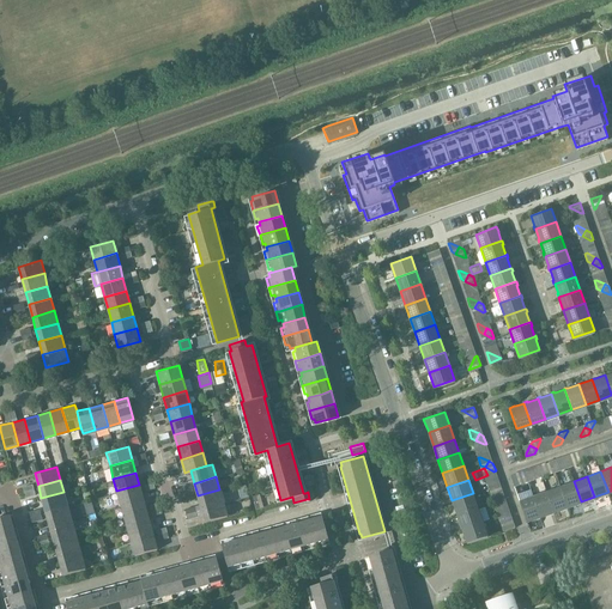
[(581,501),(574,481),(561,486),(568,506),(581,501)]
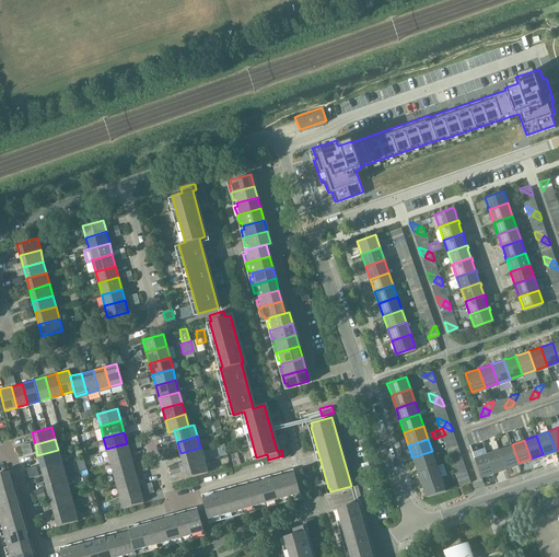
[(454,447),(446,442),(445,443),(447,450),(452,452),(454,447)]
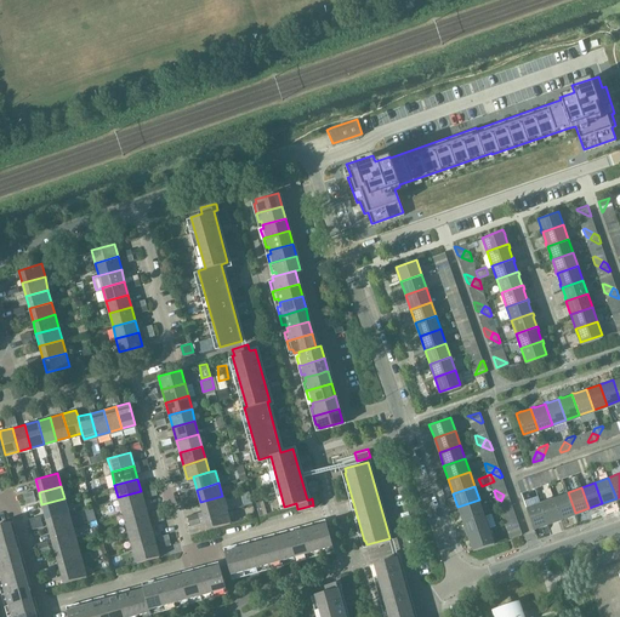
[(118,497),(121,510),(144,503),(141,491),(118,497)]
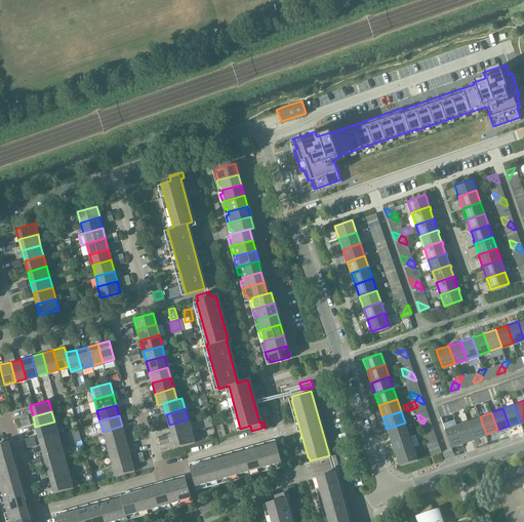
[(486,434),(480,416),(468,420),(474,438),(486,434)]
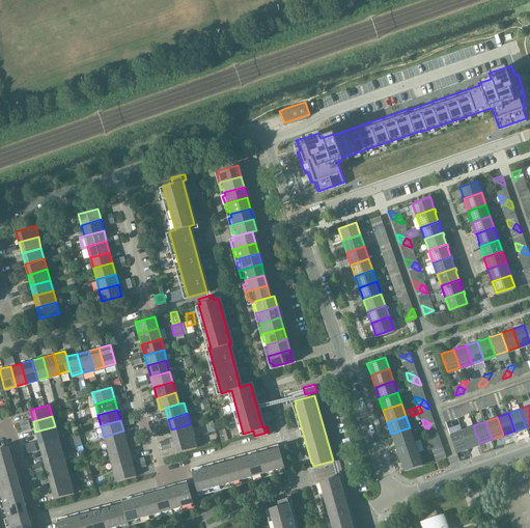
[(428,428),(436,433),(437,432),(435,425),(430,423),(428,428)]
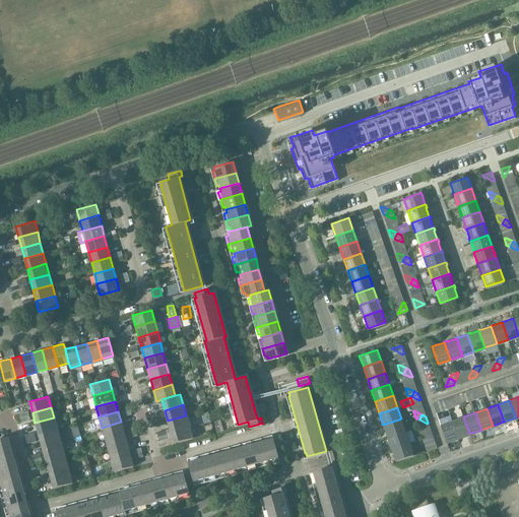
[(186,415),(168,421),(171,431),(189,426),(186,415)]
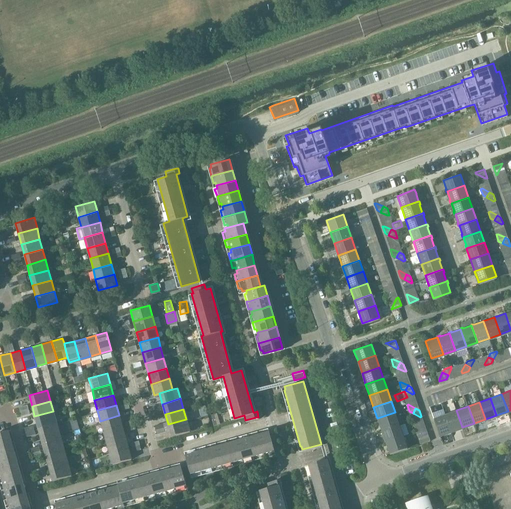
[(462,427),(456,410),(445,414),(451,431),(462,427)]
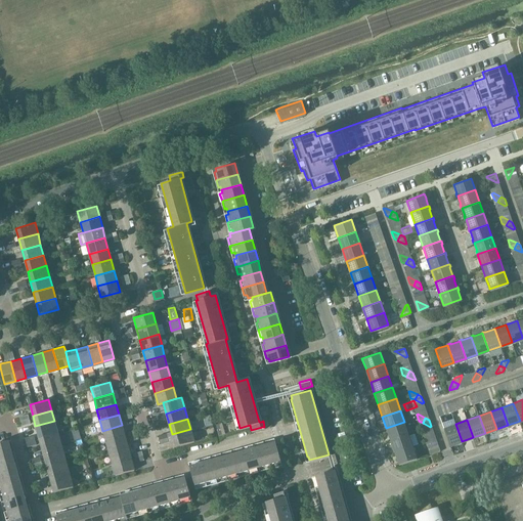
[(35,426),(38,437),(57,432),(54,421),(35,426)]
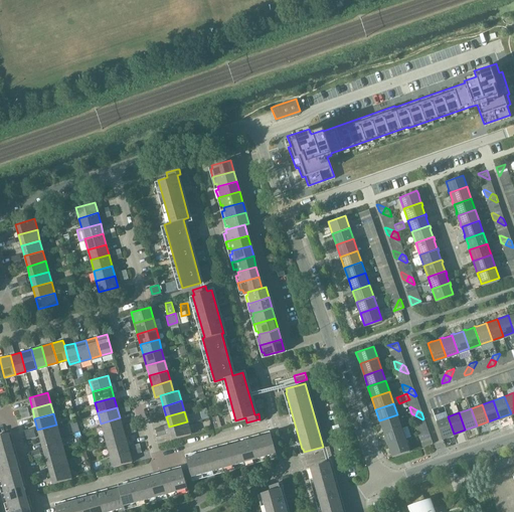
[(383,432),(401,425),(397,414),(379,420),(383,432)]
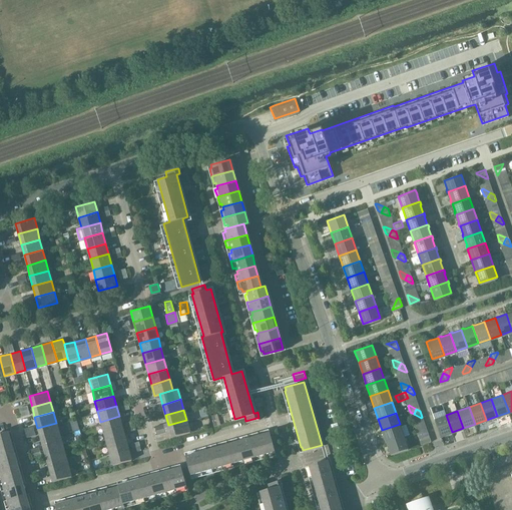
[(446,415),(434,419),(440,436),(452,432),(446,415)]
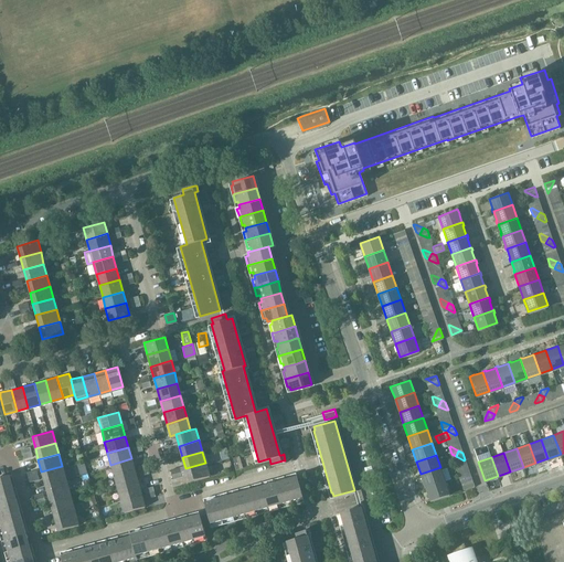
[(110,465),(114,476),(135,470),(131,458),(110,465)]
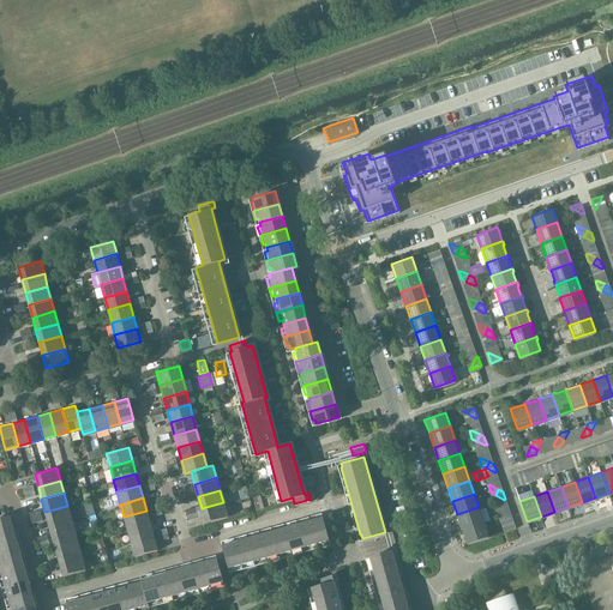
[(91,500),(83,502),(86,513),(94,511),(91,500)]
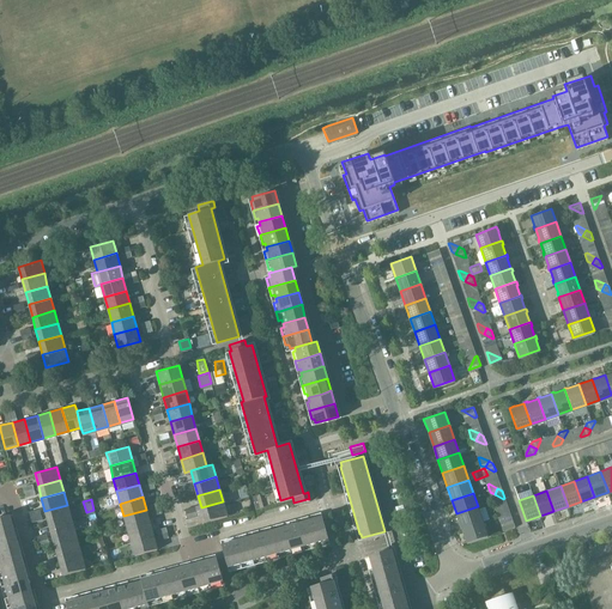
[(201,507),(205,521),(226,515),(223,501),(201,507)]
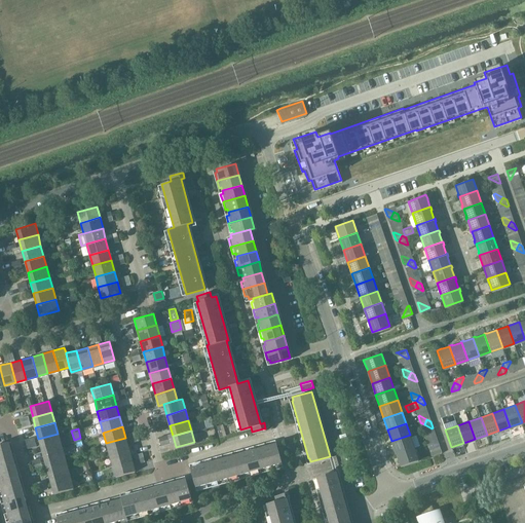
[(61,444),(58,434),(38,439),(41,449),(61,444)]
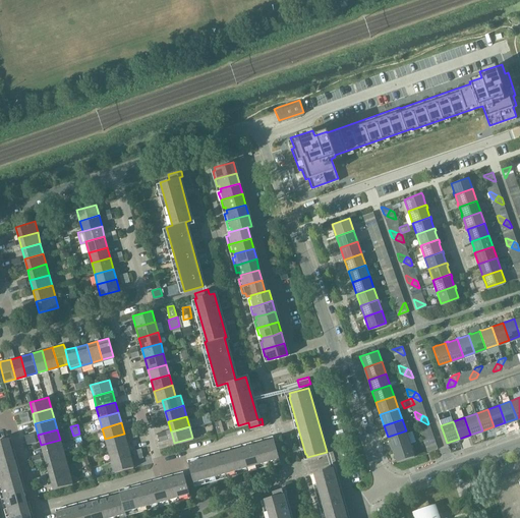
[(406,430),(388,437),(392,449),(410,443),(406,430)]
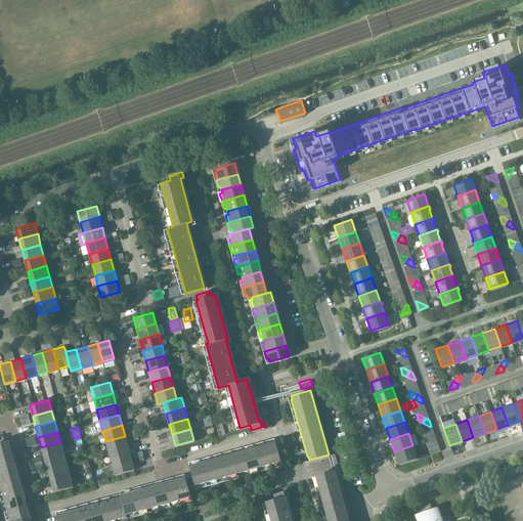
[(105,441),(109,451),(128,446),(125,436),(105,441)]
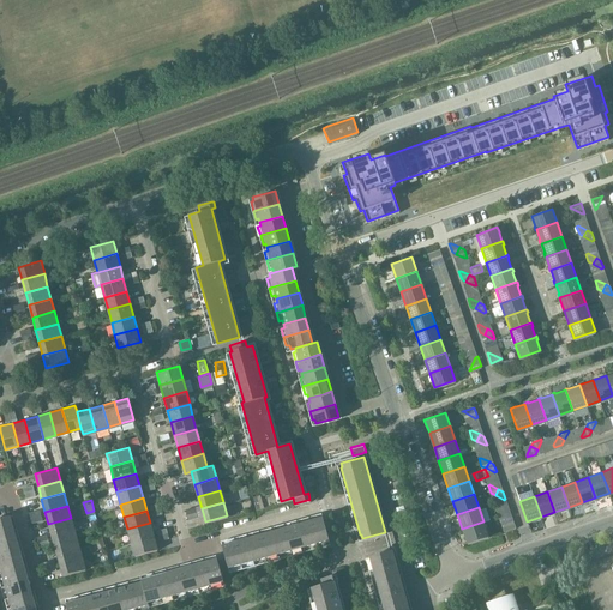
[(508,515),(499,512),(498,512),(500,520),(505,523),(508,515)]
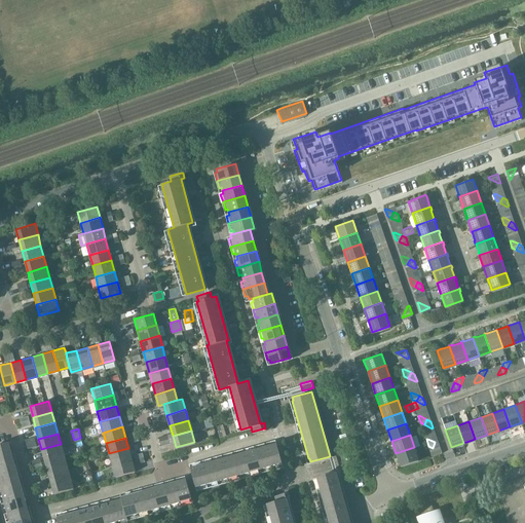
[(0,455),(11,452),(8,441),(0,443),(0,455)]
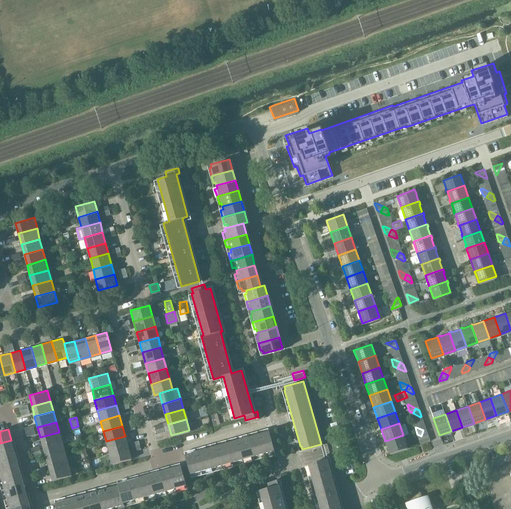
[(258,433),(263,452),(263,453),(268,452),(268,451),(274,449),(268,430),(258,433)]
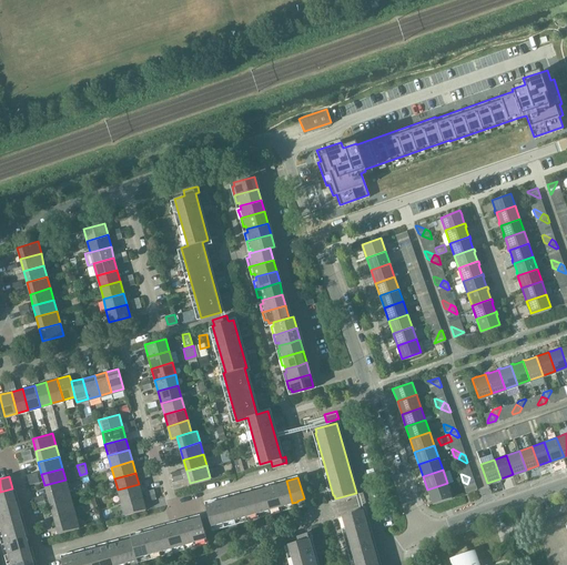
[(475,487),(476,487),(474,480),(469,477),(467,484),(475,487)]
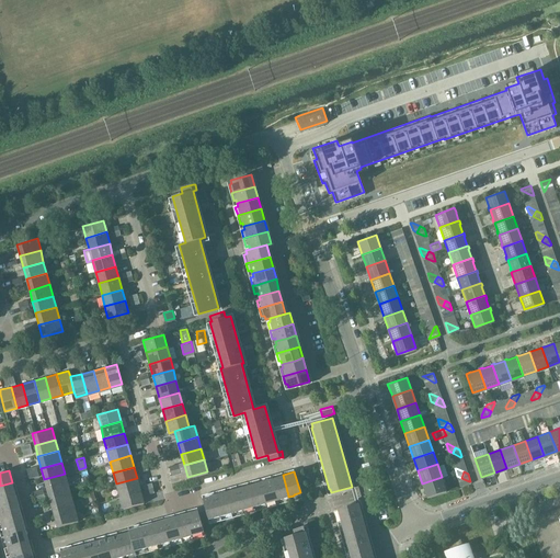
[(68,485),(65,474),(44,479),(47,491),(68,485)]
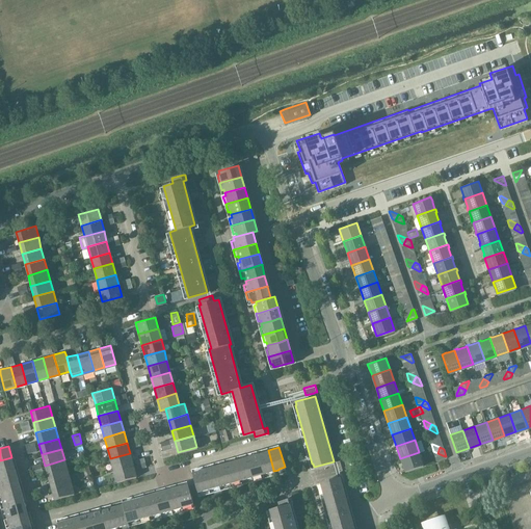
[(273,471),(273,470),(268,450),(257,453),(262,473),(268,471),(268,472),(273,471)]
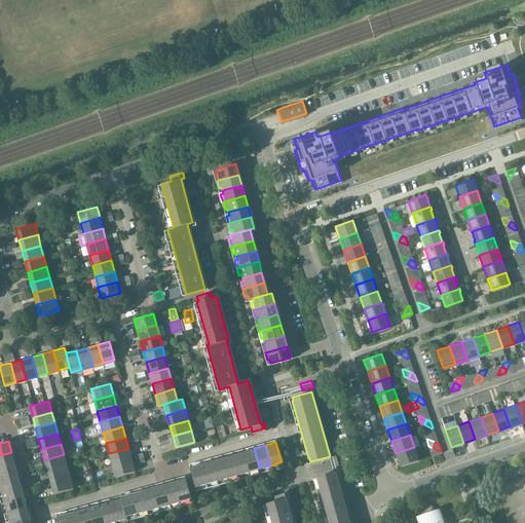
[(396,453),(400,465),(418,458),(414,447),(396,453)]
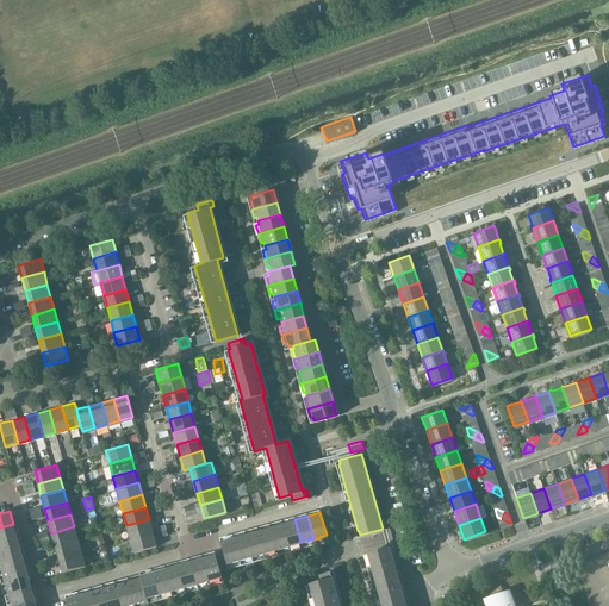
[(126,525),(130,538),(153,532),(149,519),(126,525)]
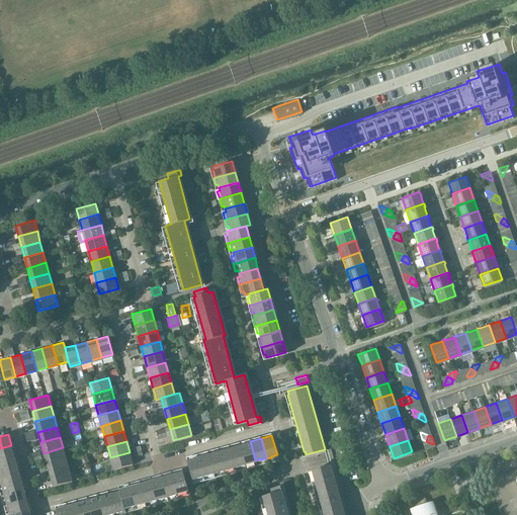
[(240,444),(245,463),(245,464),(250,462),(255,460),(250,441),(240,444)]
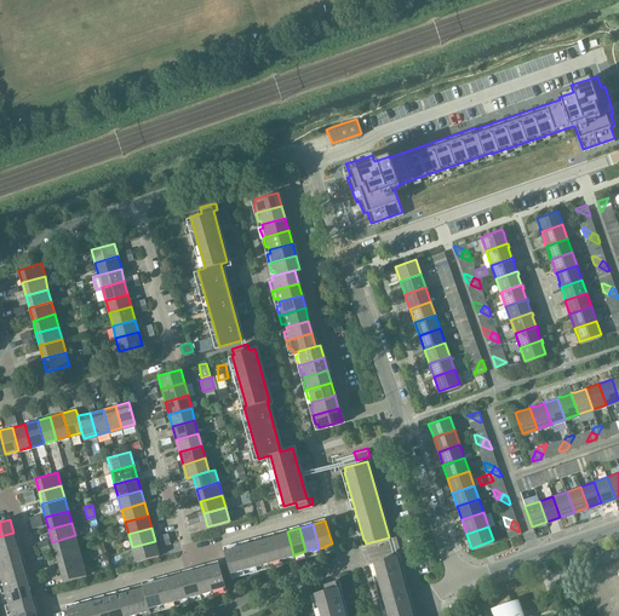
[(293,556),(293,554),(287,531),(274,535),(281,558),(287,556),(287,557),(293,556)]
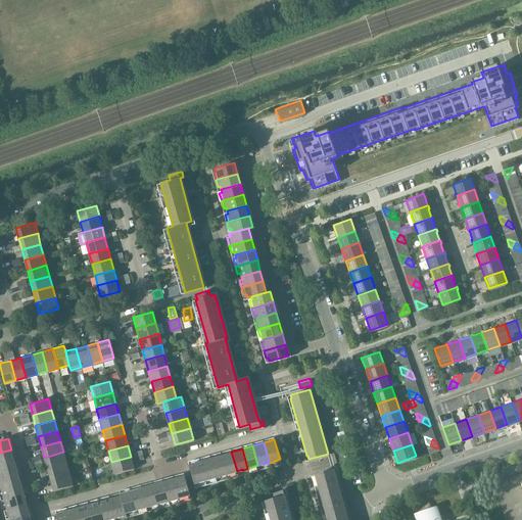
[(11,450),(0,453),(0,464),(14,461),(11,450)]
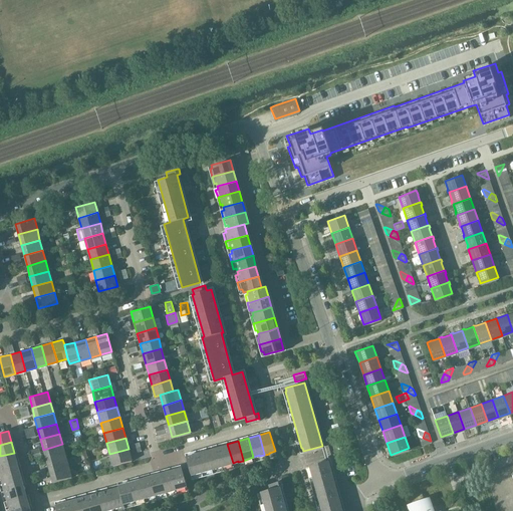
[(65,455),(62,444),(43,450),(46,460),(65,455)]
